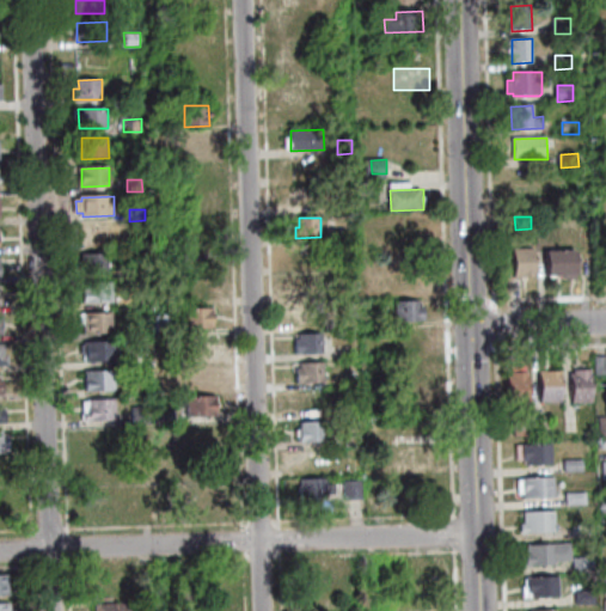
[(126,234),(126,222),(141,221),(141,234),(126,234)]
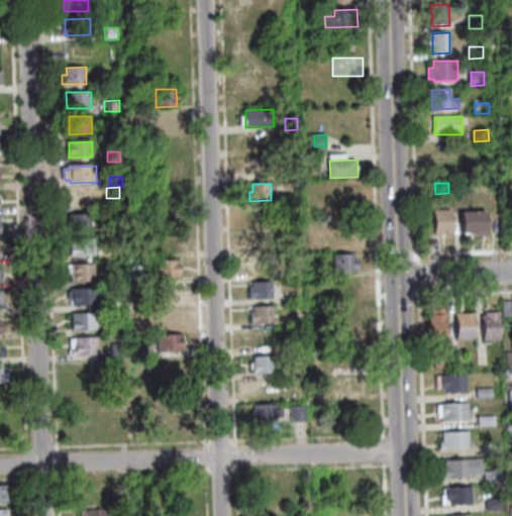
[(98,193),(99,210),(71,211),(71,193),(98,193)]
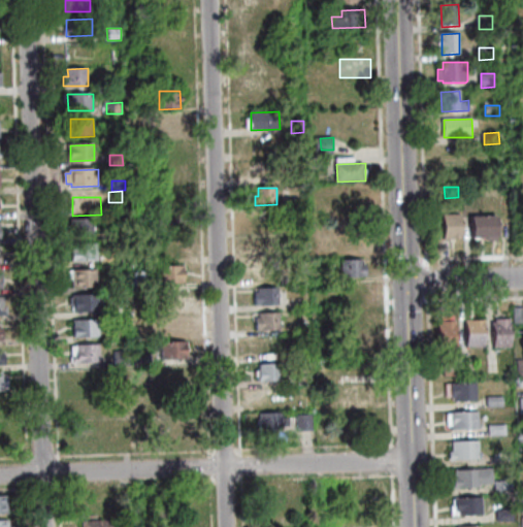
[(346,198),(346,218),(368,218),(368,198),(346,198)]
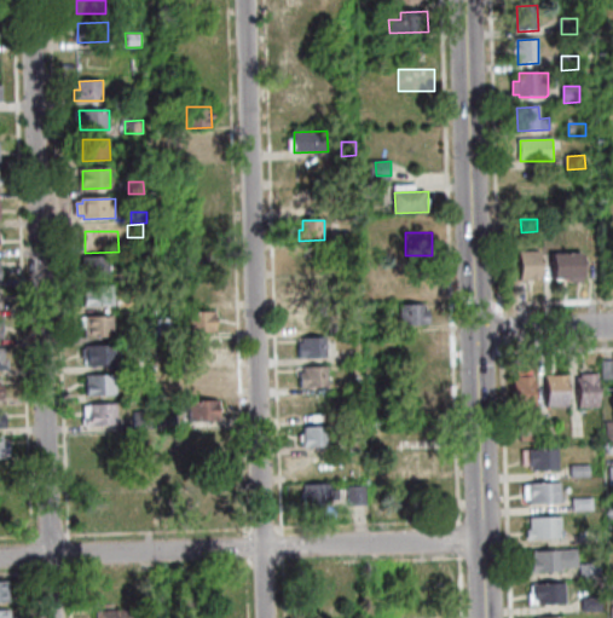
[(201,244),(198,258),(214,261),(217,248),(201,244)]
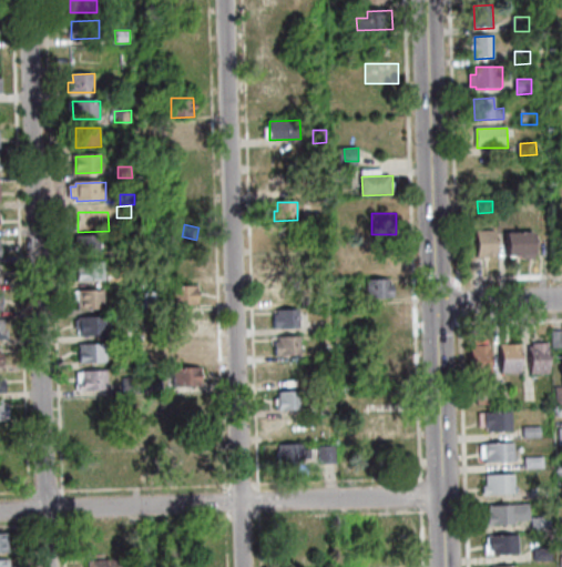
[(302,247),(302,230),(277,230),(277,247),(302,247)]
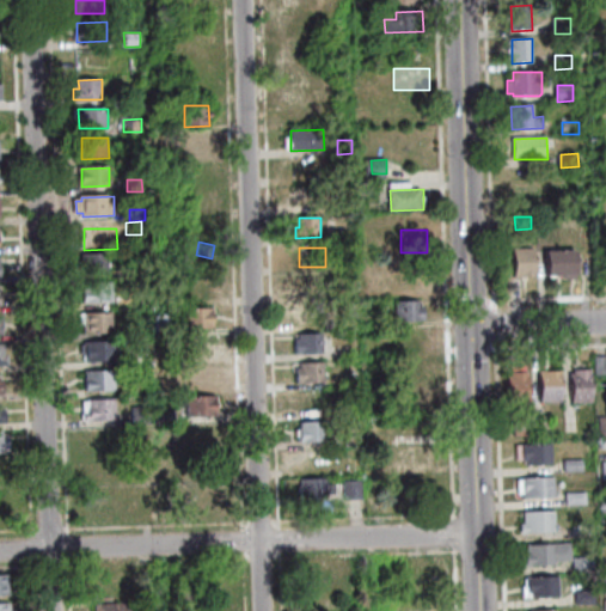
[(513,250),(534,249),(536,275),(514,276),(513,250)]
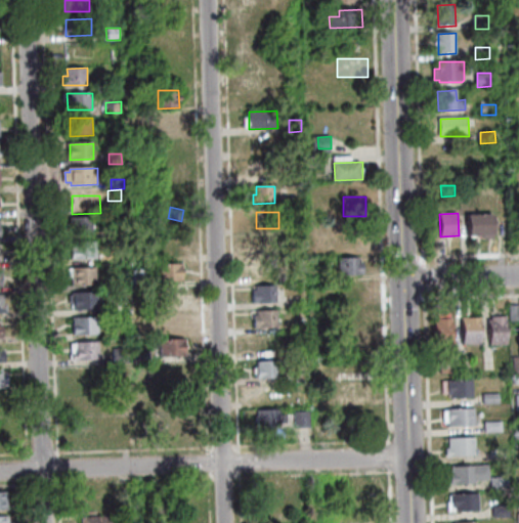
[(468,216),(492,215),(493,235),(469,236),(468,216)]
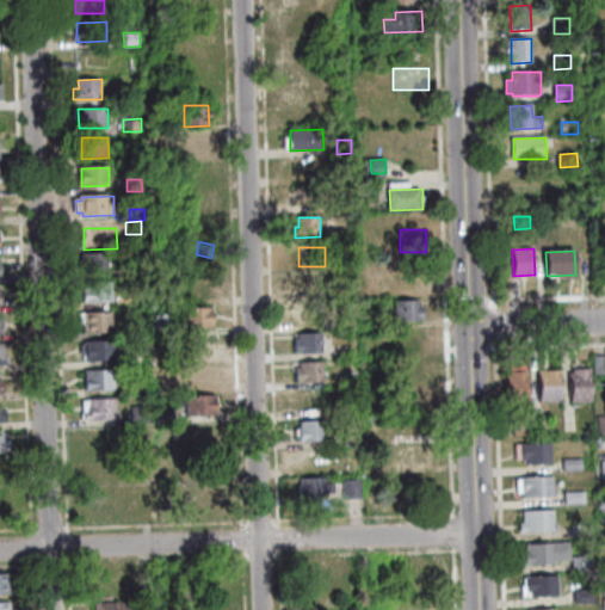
[(110,272),(85,273),(85,254),(109,253),(110,272)]
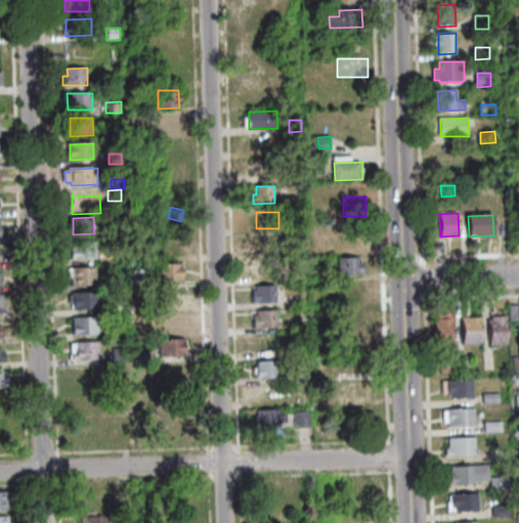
[(343,247),(368,247),(368,229),(343,229),(343,247)]
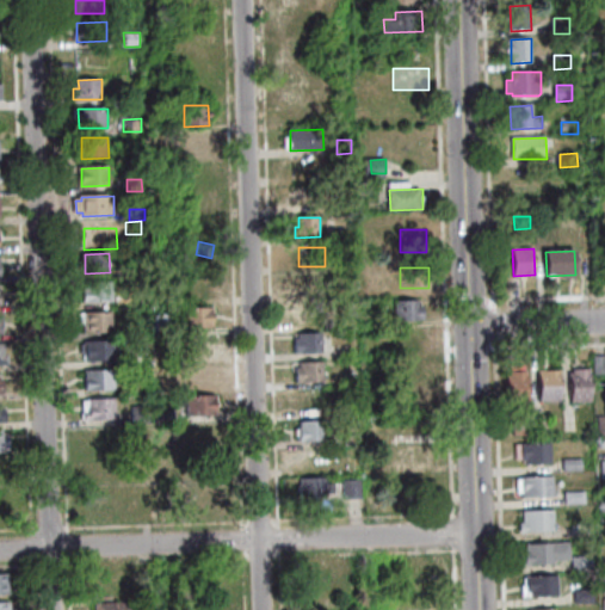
[(144,277),(128,278),(128,269),(143,269),(144,277)]
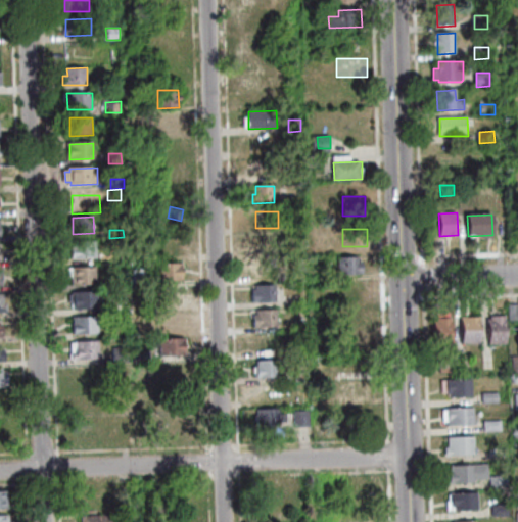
[(280,235),(255,235),(255,250),(280,250),(280,235)]
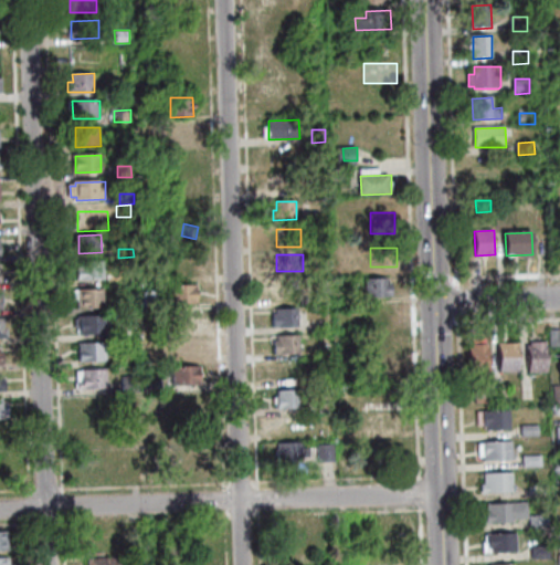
[(200,276),(200,258),(177,258),(177,276),(200,276)]
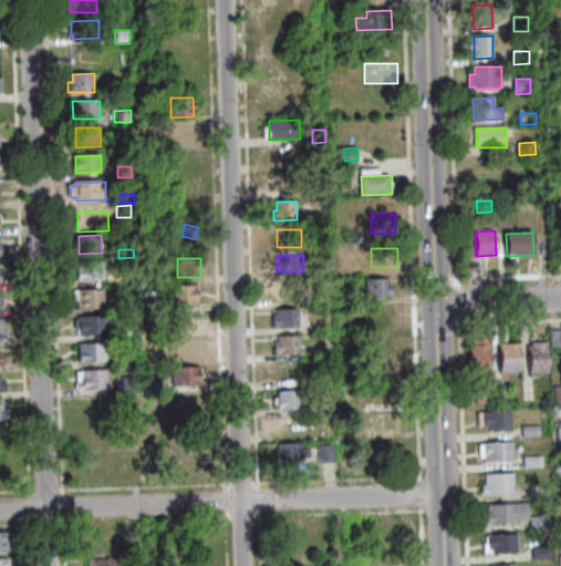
[(80,263),(106,261),(106,280),(81,280),(80,263)]
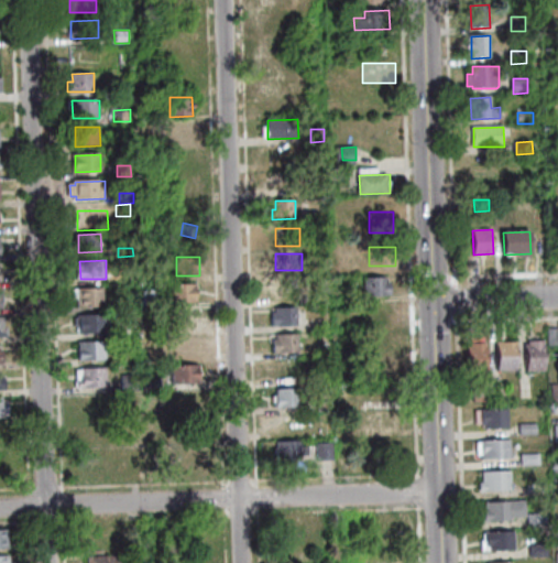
[(392,295),(368,296),(368,279),(387,278),(387,282),(392,282),(392,295)]
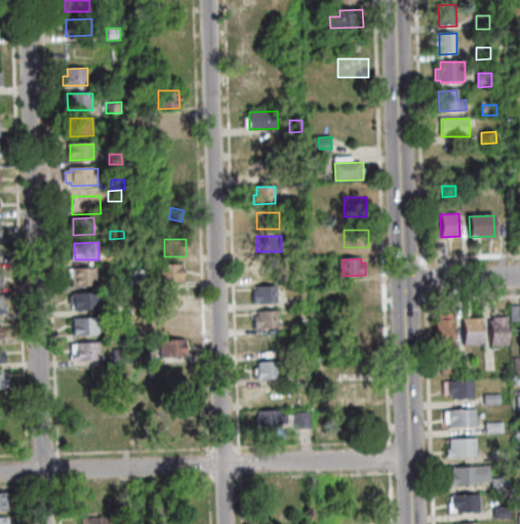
[(255,263),(277,262),(277,278),(256,279),(255,263)]
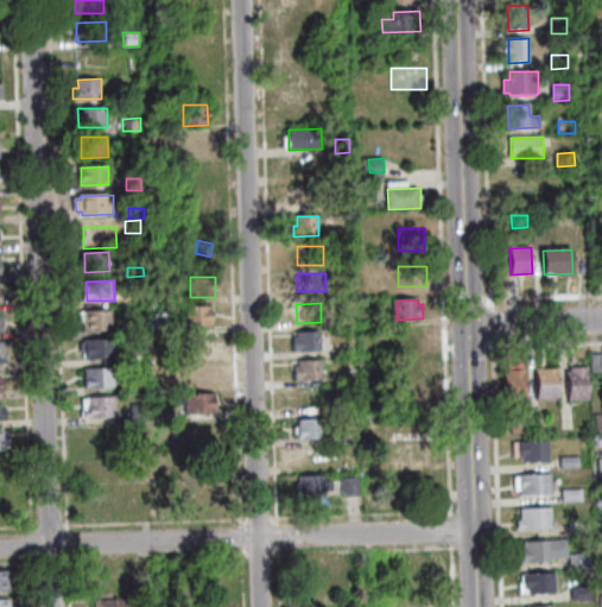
[(213,326),(185,327),(184,308),(213,307),(213,326)]
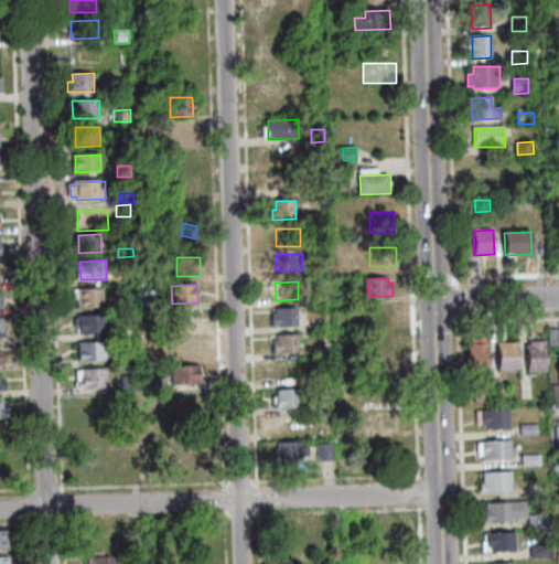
[(75,300),(75,289),(106,289),(106,307),(81,308),(79,300),(75,300)]
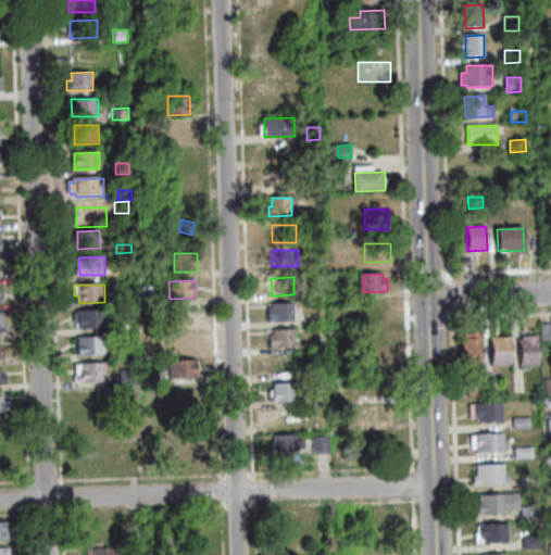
[(391,300),(370,300),(370,318),(391,318),(391,300)]
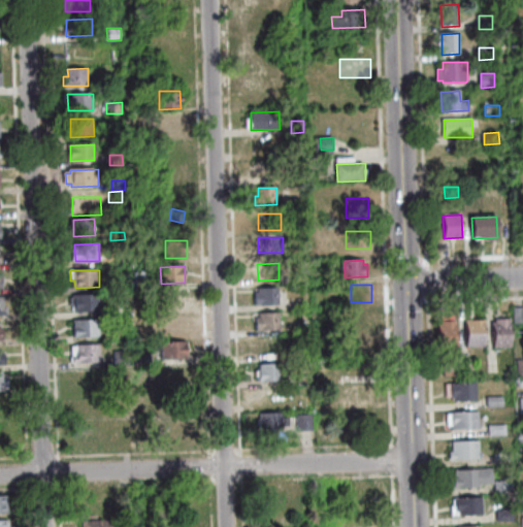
[(261,289),(281,288),(281,304),(258,305),(258,294),(261,294),(261,289)]
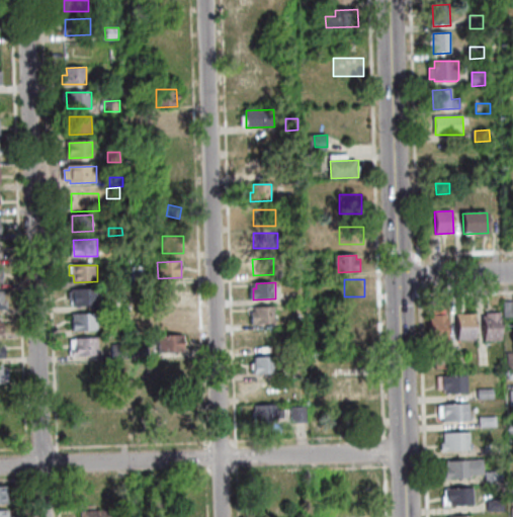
[(162,304),(161,286),(182,285),(182,303),(162,304)]
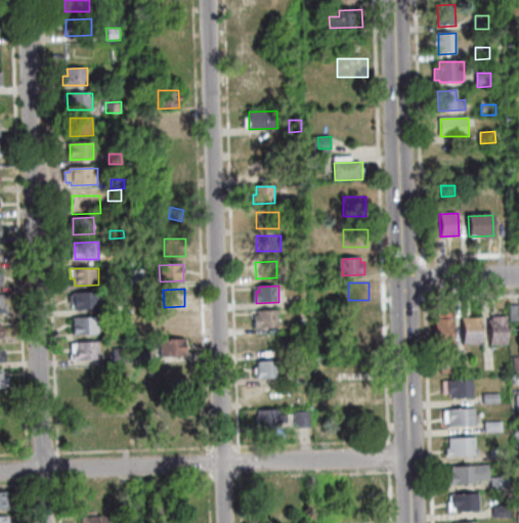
[(75,293),(99,293),(100,309),(75,310),(75,293)]
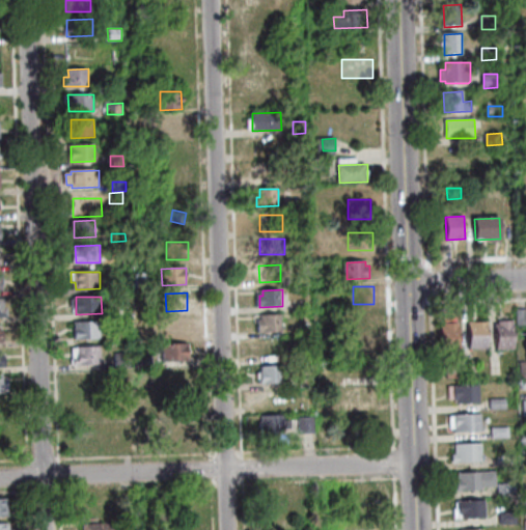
[(8,316),(0,316),(0,299),(4,299),(5,309),(8,309),(8,316)]
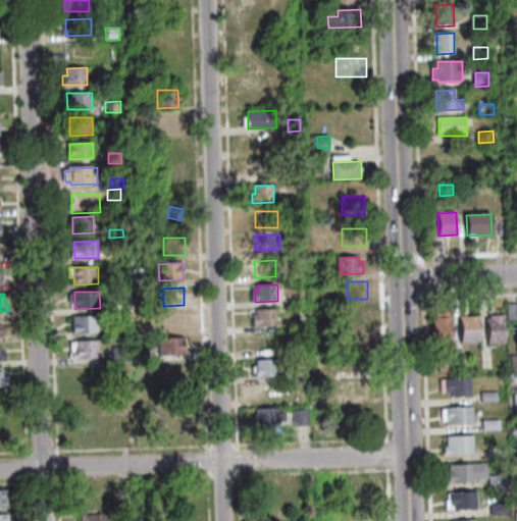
[(110,312),(110,302),(123,302),(124,311),(110,312)]
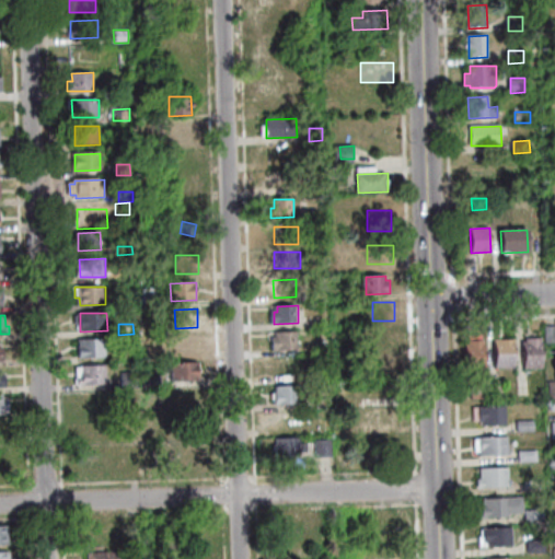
[(395,348),(395,329),(376,329),(376,348),(395,348)]
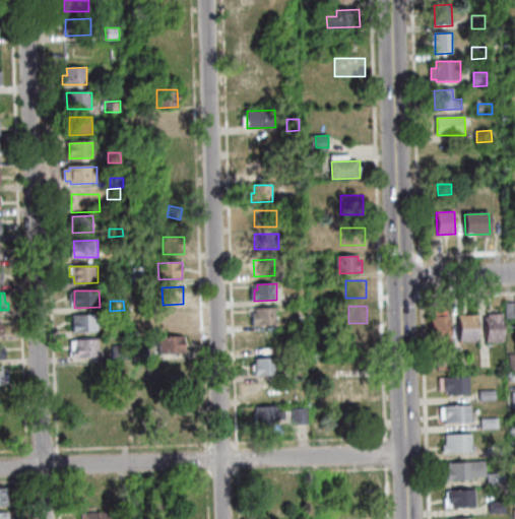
[(254,313),(257,313),(257,309),(276,309),(277,325),(254,325),(254,313)]
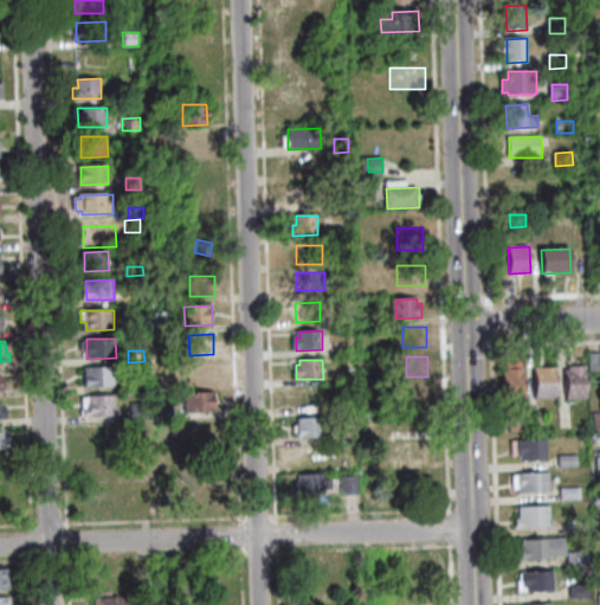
[(214,384),(188,384),(188,365),(214,364),(214,384)]
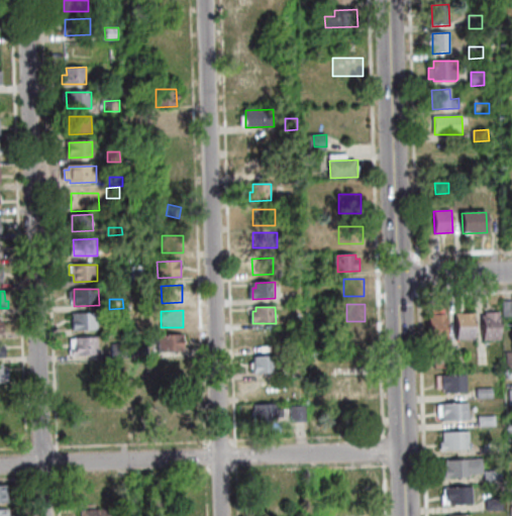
[(446,339),(429,340),(428,311),(444,310),(444,314),(446,314),(446,339)]
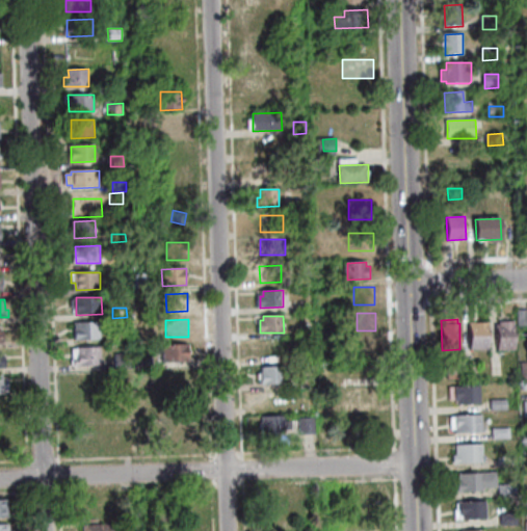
[(102,322),(102,340),(76,340),(76,322),(102,322)]
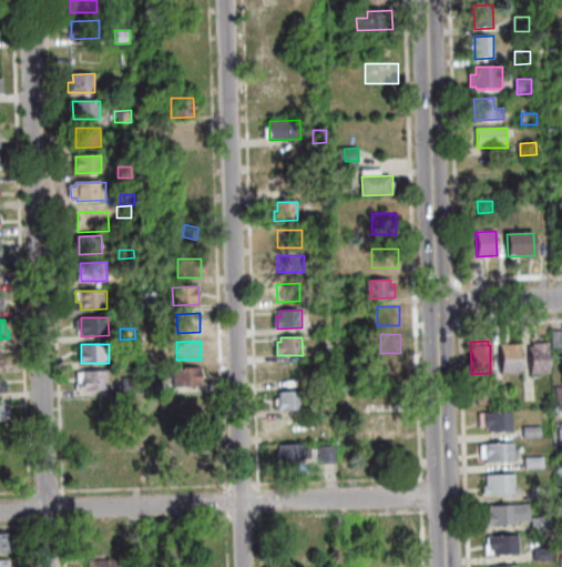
[(531,374),(530,347),(533,347),(533,345),(549,344),(549,374),(531,374)]
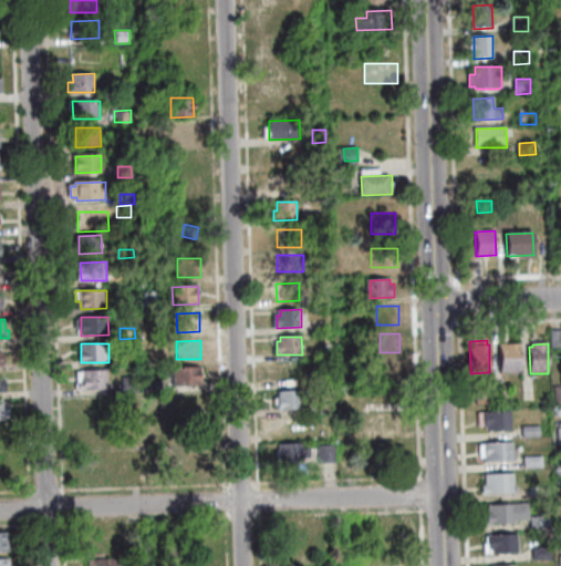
[(501,373),(500,345),(519,345),(519,373),(501,373)]
